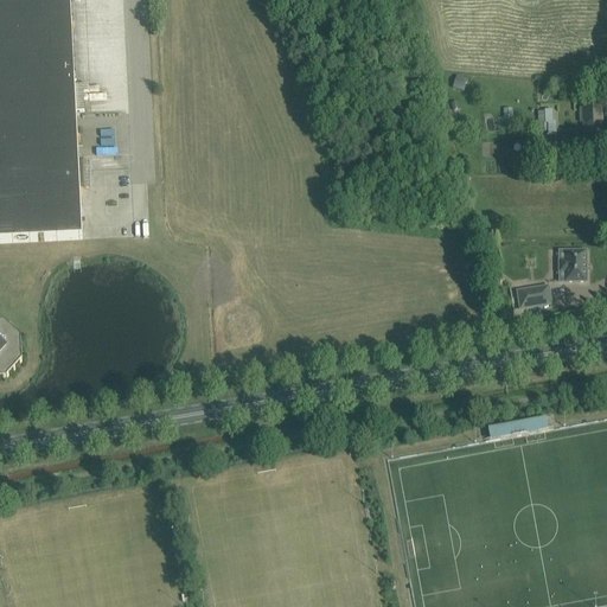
[(0,243),(83,240),(70,0),(0,0),(0,379),(7,379),(23,362),(21,339),(5,323),(0,323),(0,243)]
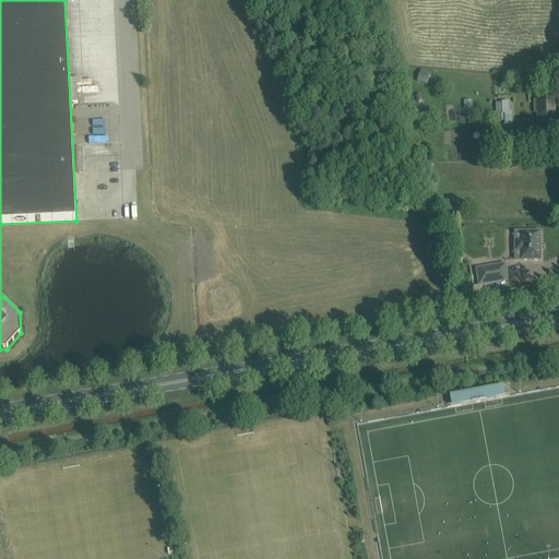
[(428,86),(431,74),(420,71),(417,82),(428,86)]
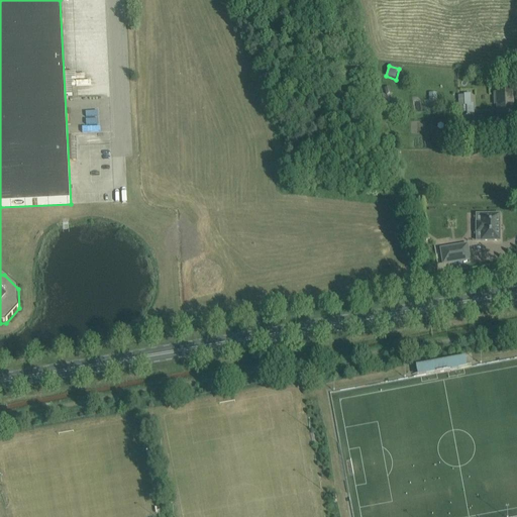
[(512,93),(494,94),(495,105),(497,105),(498,120),(513,120),(512,93)]
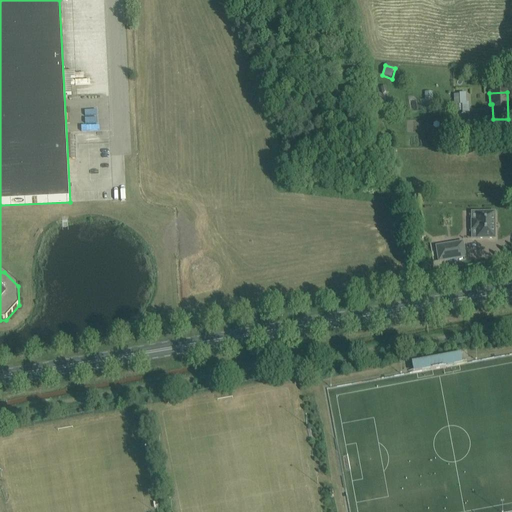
[(457,120),(451,120),(451,135),(458,135),(458,136),(488,135),(487,119),(457,120)]
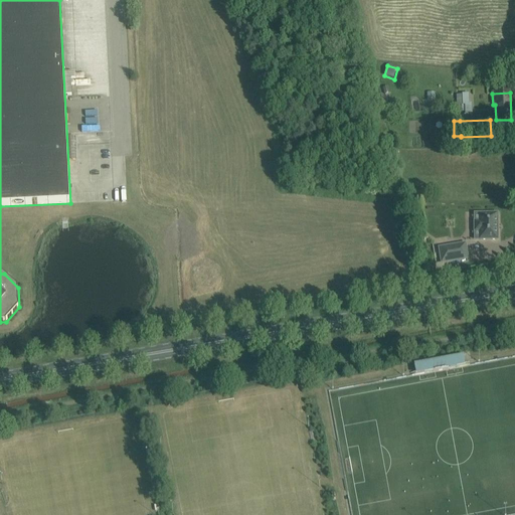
[(497,240),(497,215),(476,215),(476,216),(475,216),(475,232),(480,232),(480,240),(497,240)]
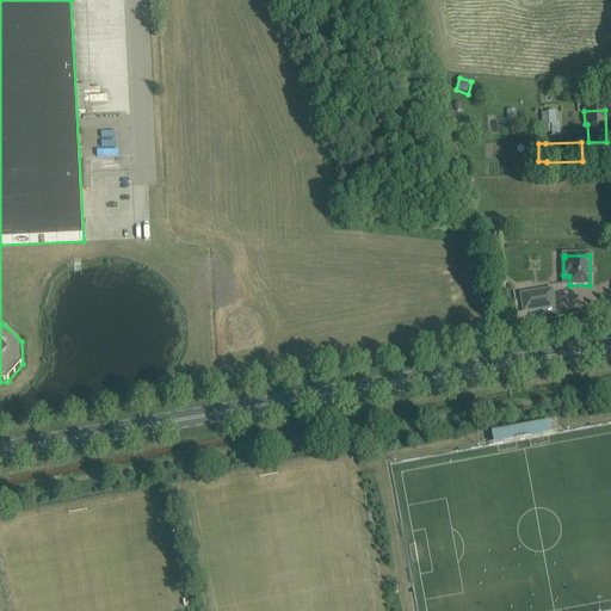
[(555,308),(553,290),(520,295),(524,313),(555,308)]
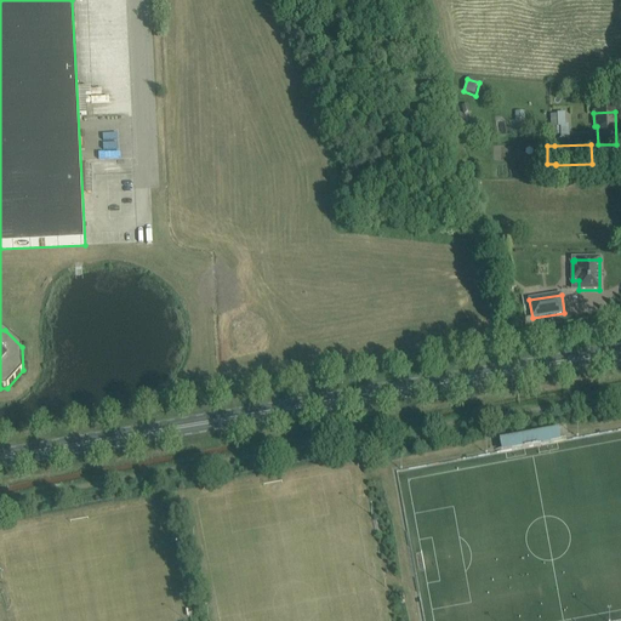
[(560,438),(558,429),(500,440),(501,449),(495,450),(496,454),(567,440),(567,437),(560,438)]
